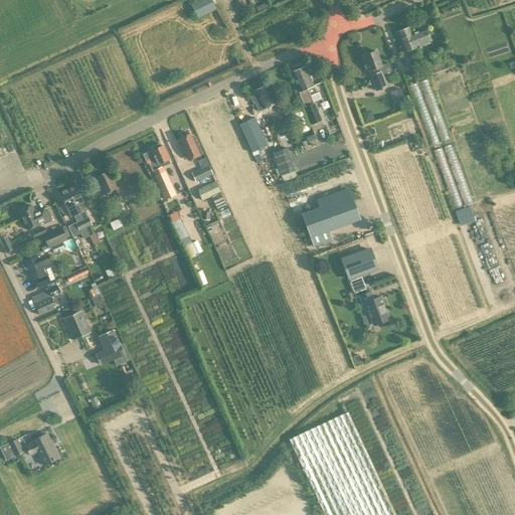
[(198,0),(190,4),(197,18),(216,9),(211,0),(198,0)]
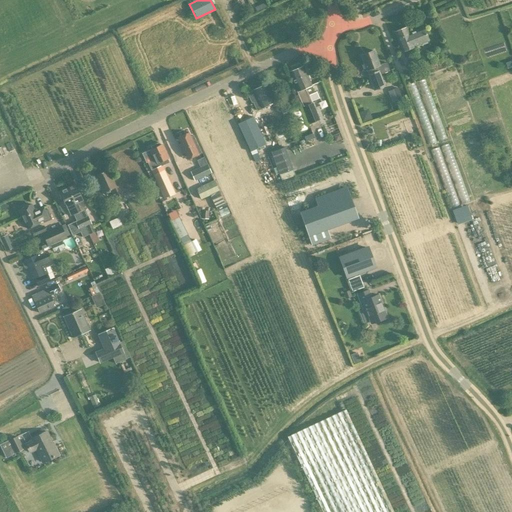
[(402,52),(417,46),(412,33),(411,33),(408,27),(394,33),(402,52)]
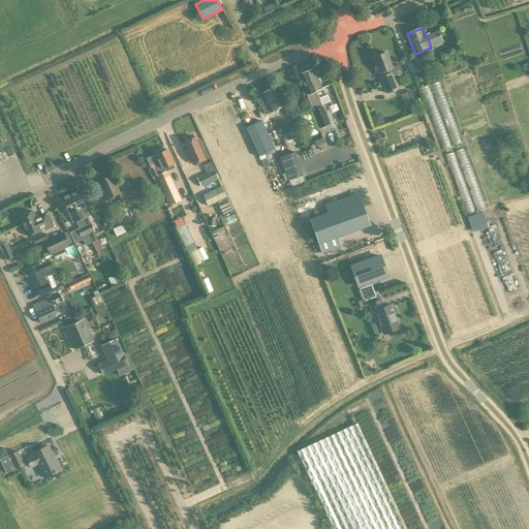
[(426,34),(431,48),(442,42),(437,29),(426,34)]
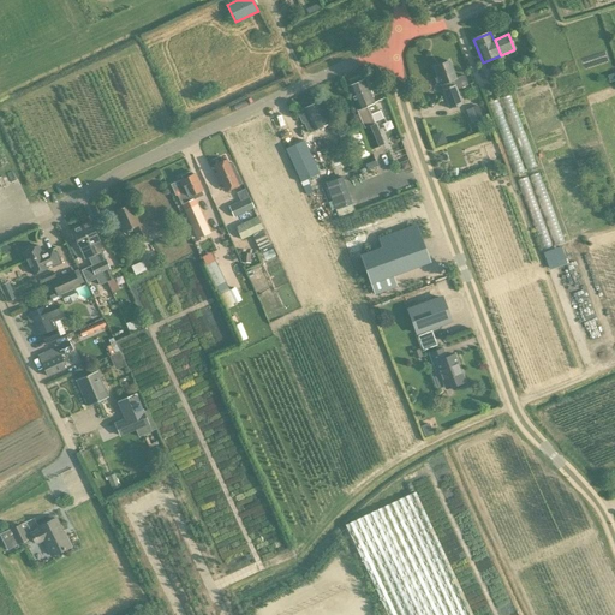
[(500,60),(488,65),(493,76),(495,82),(507,77),(505,71),(500,60)]
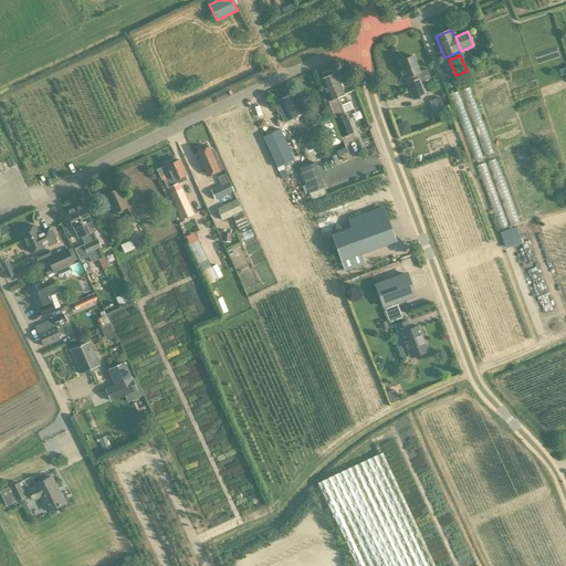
[(420,83),(430,79),(427,69),(419,72),(412,56),(398,62),(413,100),(425,95),(420,83)]
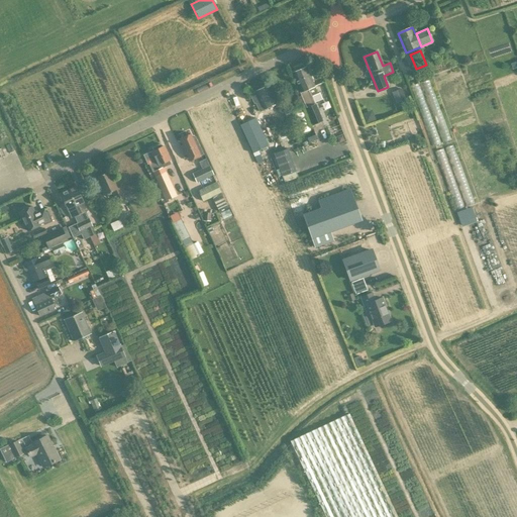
[(439,69),(436,61),(428,64),(431,72),(439,69)]
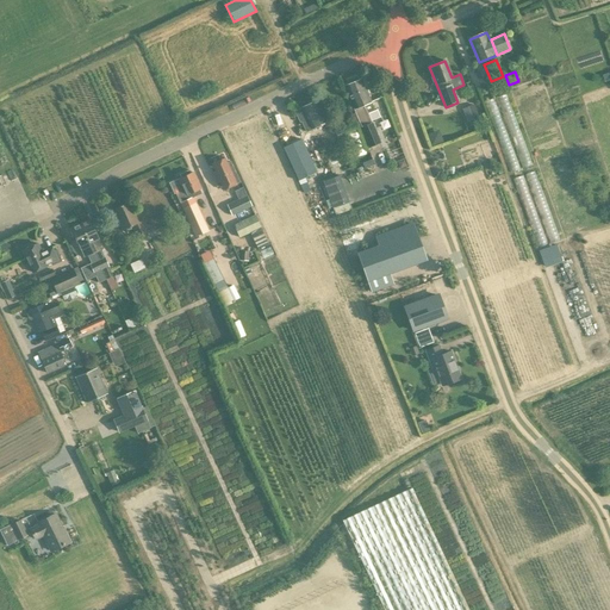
[(354,109),(369,147),(380,143),(371,120),(379,117),(377,110),(374,111),(361,79),(359,80),(359,78),(356,78),(348,80),(347,82),(347,85),(346,86),(354,109)]
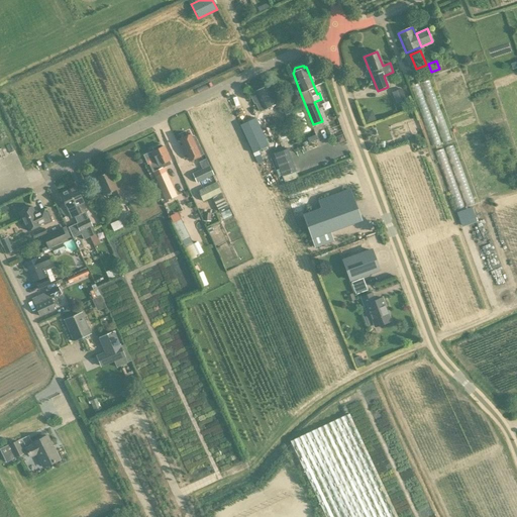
[(255,91),(255,92),(249,95),(253,103),(255,103),(260,112),(277,103),(268,85),(255,91)]
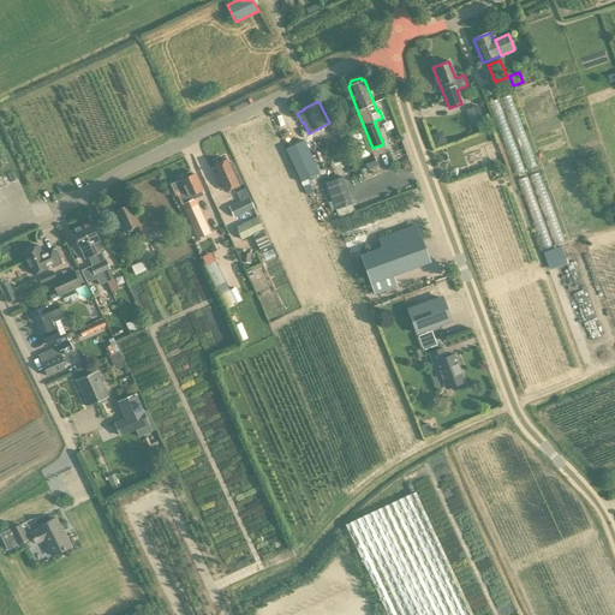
[(467,108),(471,121),(481,119),(478,106),(467,108)]
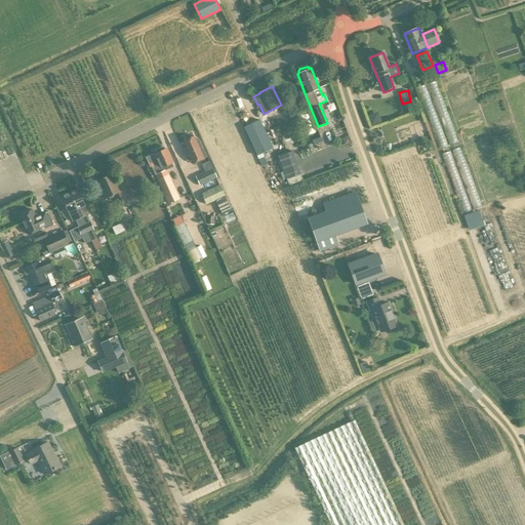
[(307,105),(306,105),(287,113),(291,120),(310,112),(307,105)]
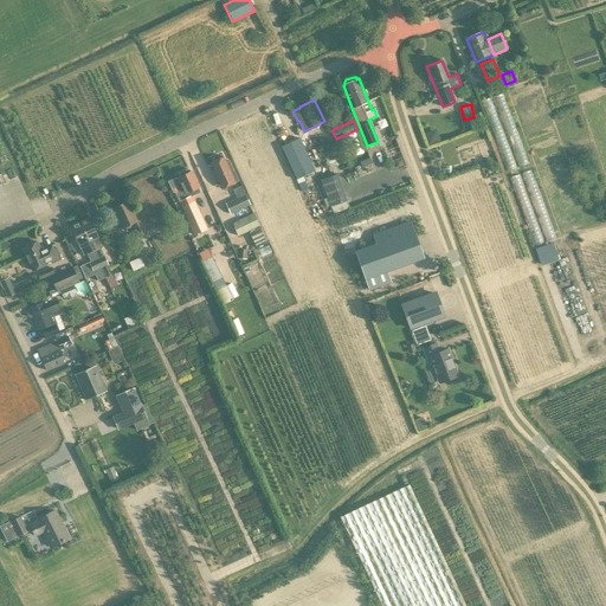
[(429,146),(440,142),(436,129),(424,134),(429,146)]
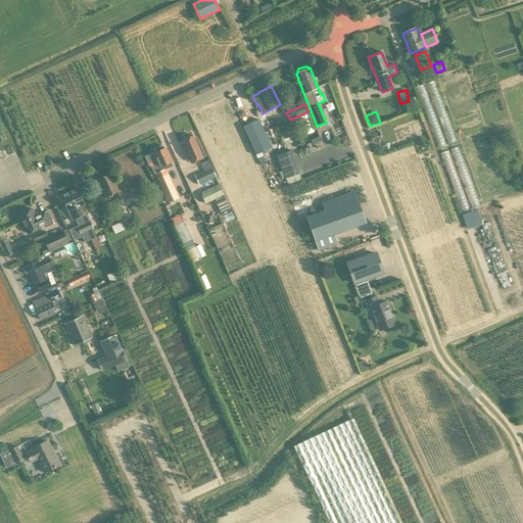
[(258,120),(243,127),(256,155),(272,148),(258,120)]
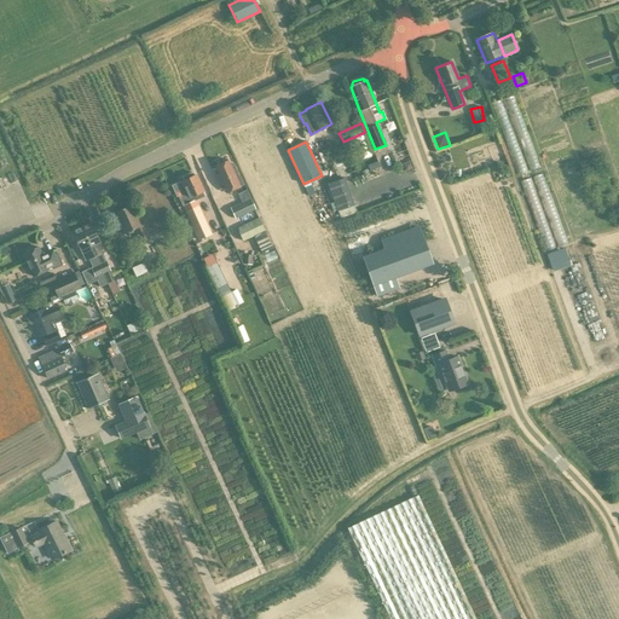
[(233,165),(230,166),(227,161),(214,166),(218,174),(215,174),(220,187),(227,184),(230,191),(243,185),(233,165)]
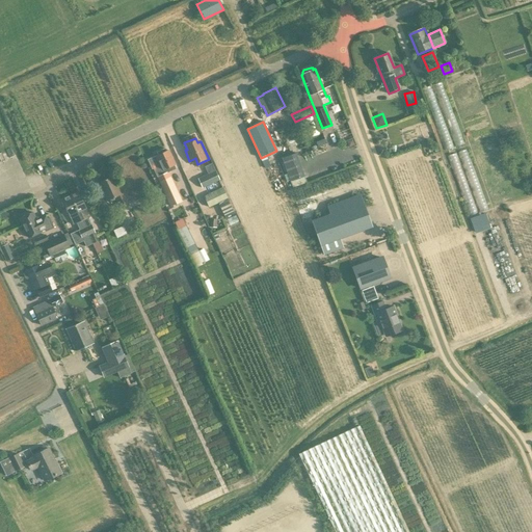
[(156,156),(148,160),(149,162),(152,169),(153,168),(157,177),(161,176),(163,180),(159,182),(167,200),(170,207),(181,202),(178,195),(170,177),(169,177),(167,173),(175,169),(174,165),(175,165),(168,151),(166,151),(165,149),(157,152),(158,155),(156,156)]
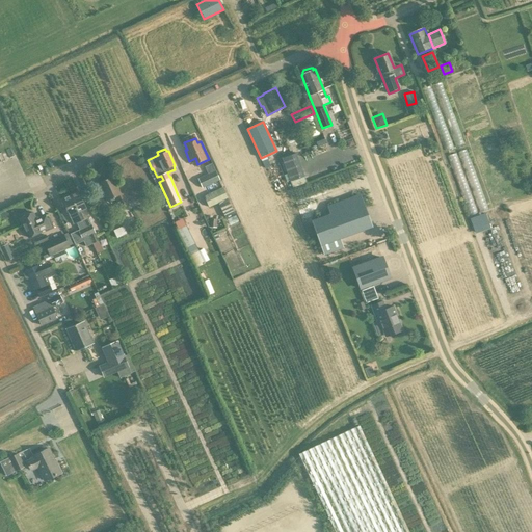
[(479,212),(487,209),(468,149),(458,152),(466,170),(458,174),(455,165),(459,163),(456,153),(449,156),(456,177),(457,176),(470,214),(479,212)]
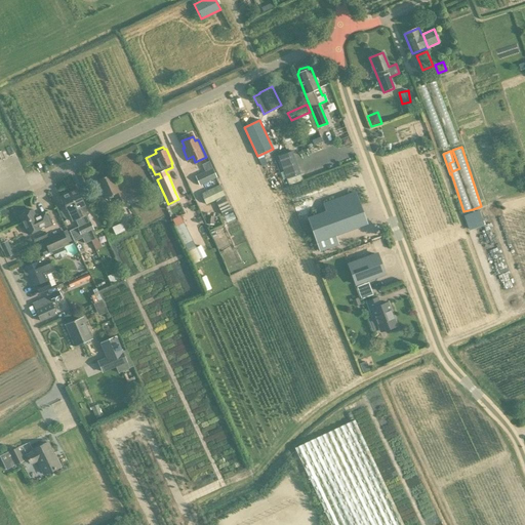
[(303,180),(292,152),(278,156),(283,171),(280,172),(282,179),(286,177),(288,186),(303,180)]
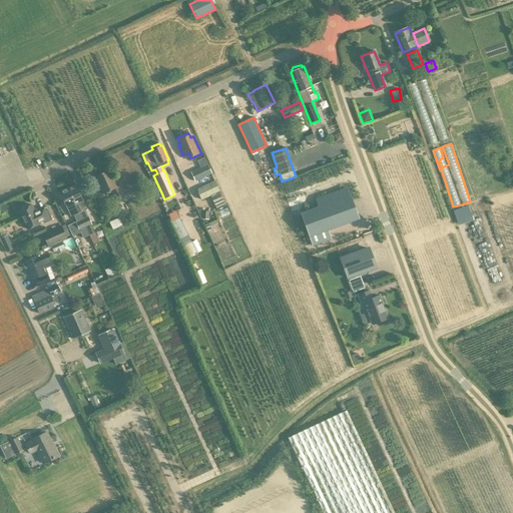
[(198,185),(201,184),(213,178),(210,174),(211,173),(207,164),(190,172),(194,182),(196,180),(198,185)]
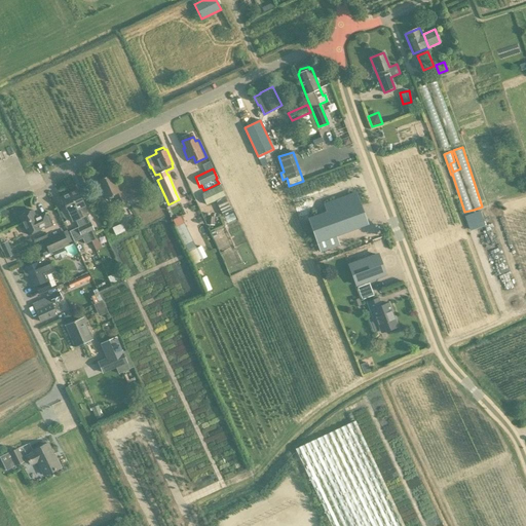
[(121,191),(118,192),(110,174),(97,180),(106,199),(114,196),(119,207),(127,203),(121,191)]
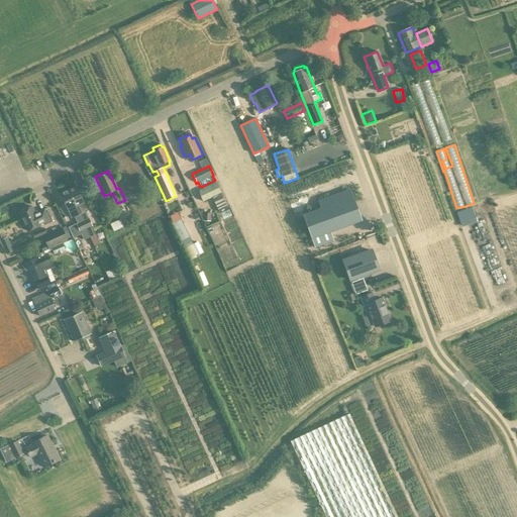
[(216,182),(197,191),(202,202),(207,200),(212,198),(221,193),(216,182)]
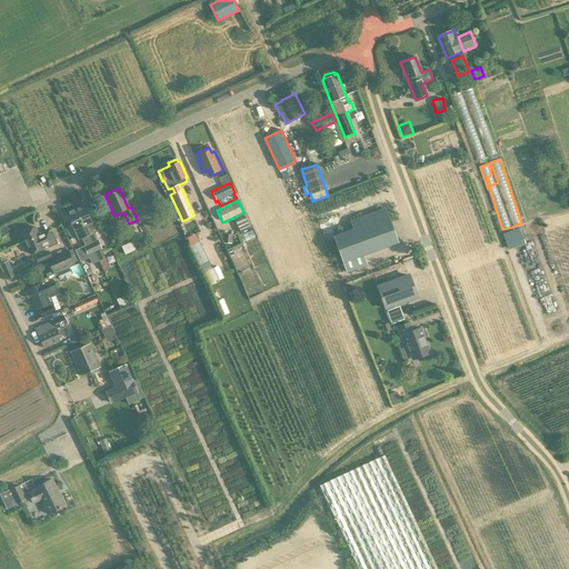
[(90,242),(98,261),(106,258),(102,251),(101,249),(97,239),(93,233),(96,232),(91,222),(83,205),(75,209),(87,236),(90,242)]
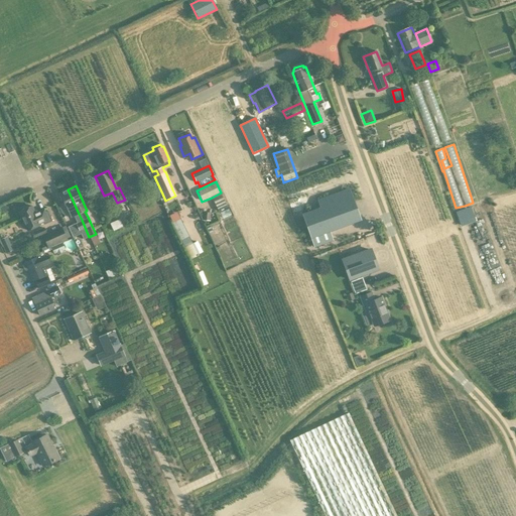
[(79,214),(68,189),(59,194),(67,210),(71,218),(74,216),(77,223),(82,221),(82,220),(79,214)]
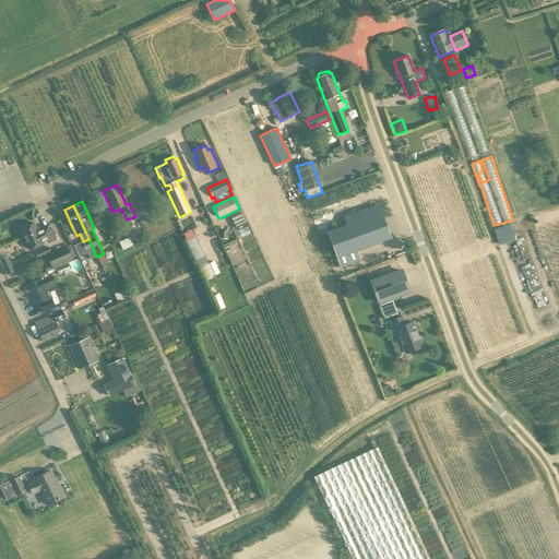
[(347,226),(326,233),(340,268),(360,260),(357,250),(389,238),(377,205),(344,217),(347,226)]
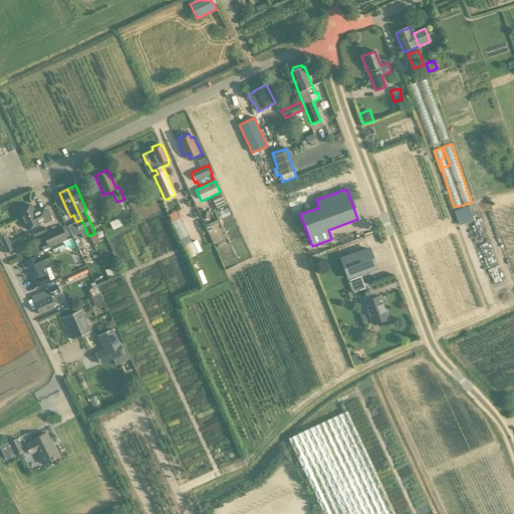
[(221,196),(212,200),(217,210),(226,206),(221,195),(221,196)]
